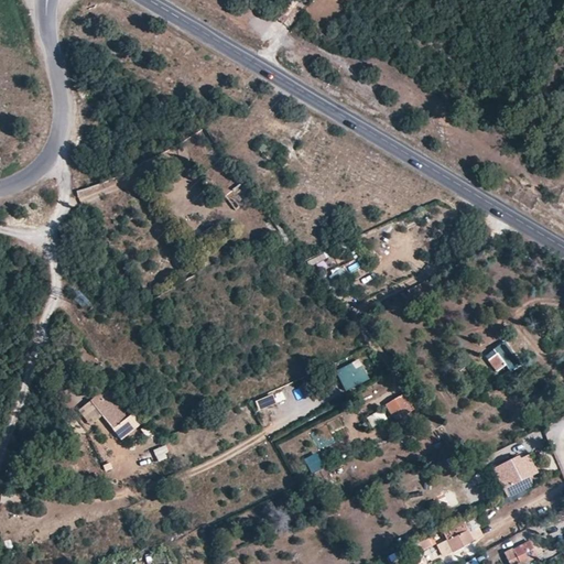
[(77,190),(79,201),(99,196),(97,185),(77,190)]
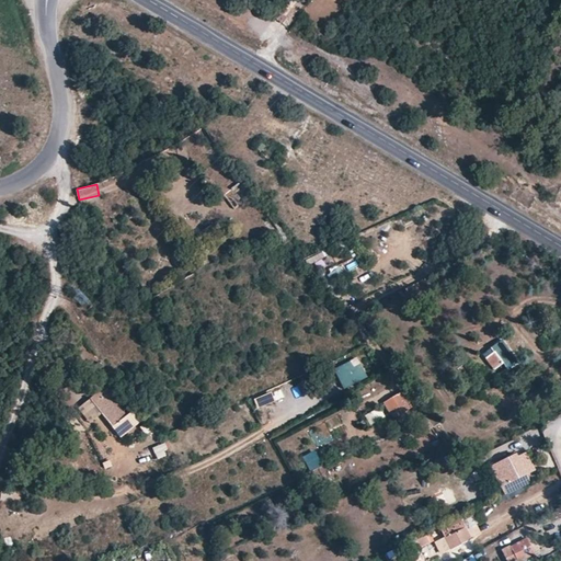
[(328,249),(306,259),(309,267),(331,258),(328,249)]
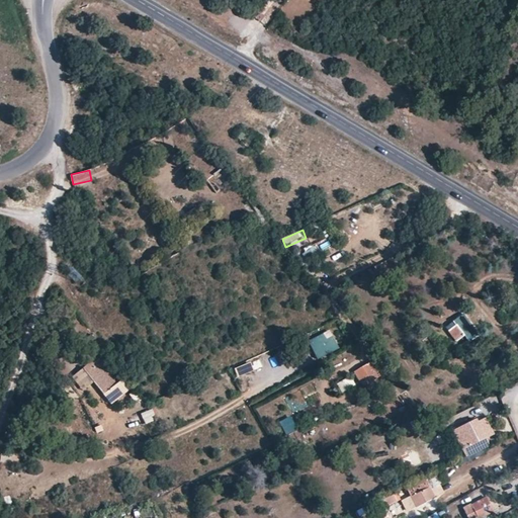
[(303,247),(305,256),(332,248),(330,239),(303,247)]
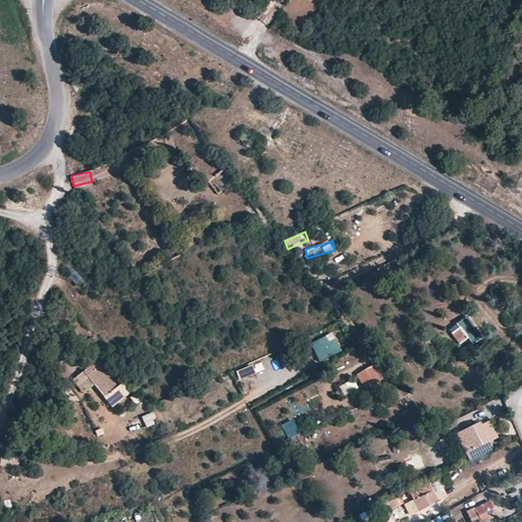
[(473,326),(467,317),(456,324),(459,327),(451,334),(460,345),(468,340),(470,342),(479,334),(473,326)]
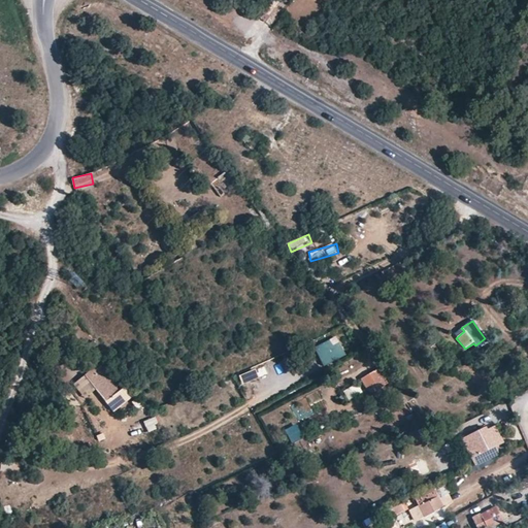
[(312,349),(323,367),(343,356),(334,338),(312,349)]
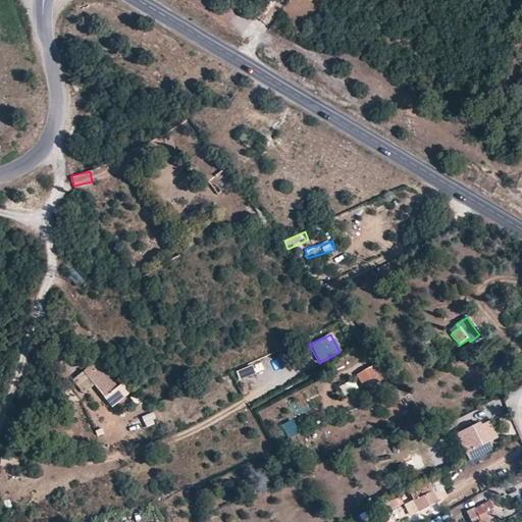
[(47,358),(55,353),(52,349),(44,354),(47,358)]
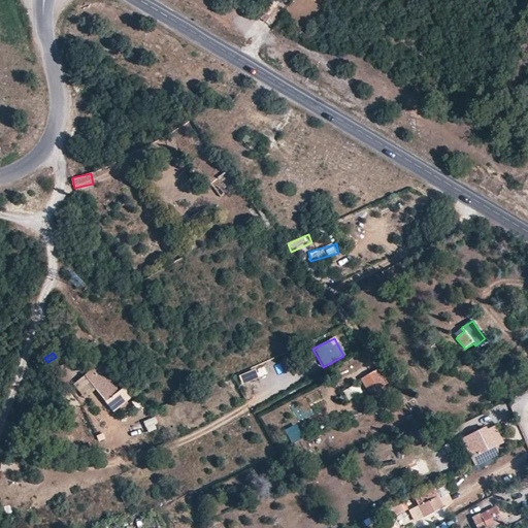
[(257,367),(259,376),(267,373),(264,365),(257,367)]
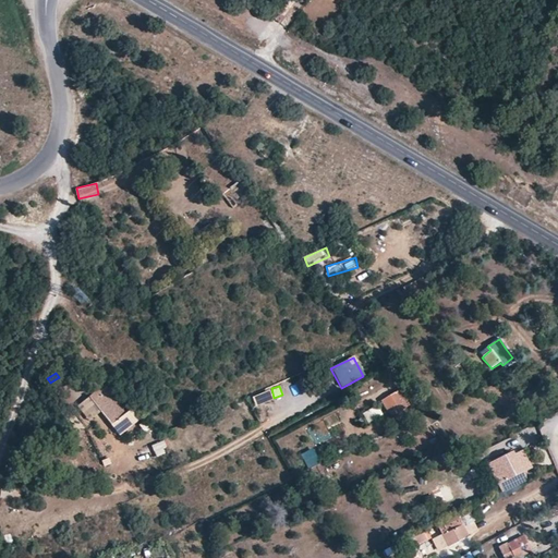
[(104,388),(94,395),(91,397),(102,411),(105,409),(114,401),(104,388)]
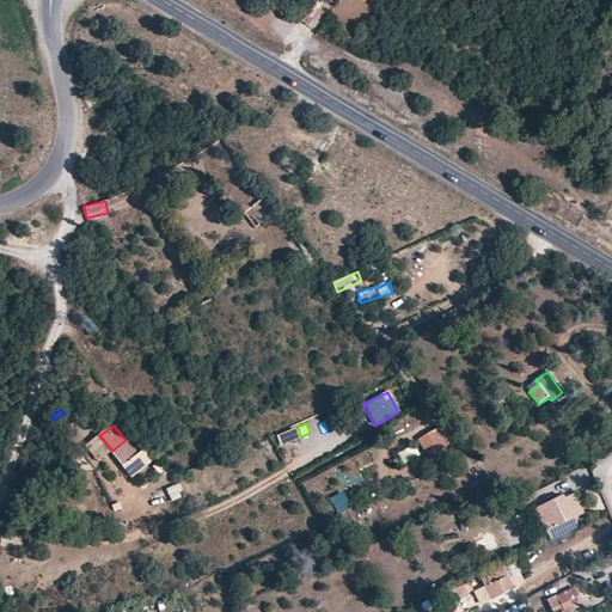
[(429,458),(452,441),(448,436),(445,439),(438,427),(417,441),(429,458)]
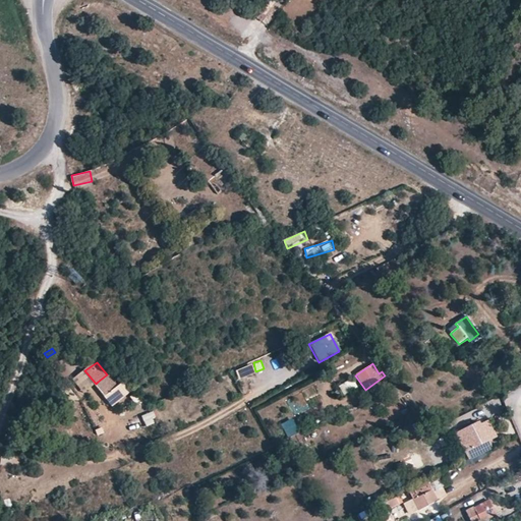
[(236,369),(239,379),(255,374),(252,364),(236,369)]
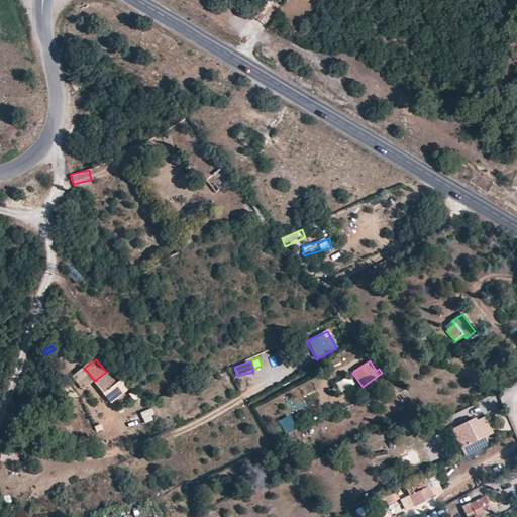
[(115,383),(106,372),(97,379),(95,381),(84,368),(72,378),(83,392),(94,383),(99,391),(102,394),(115,383)]
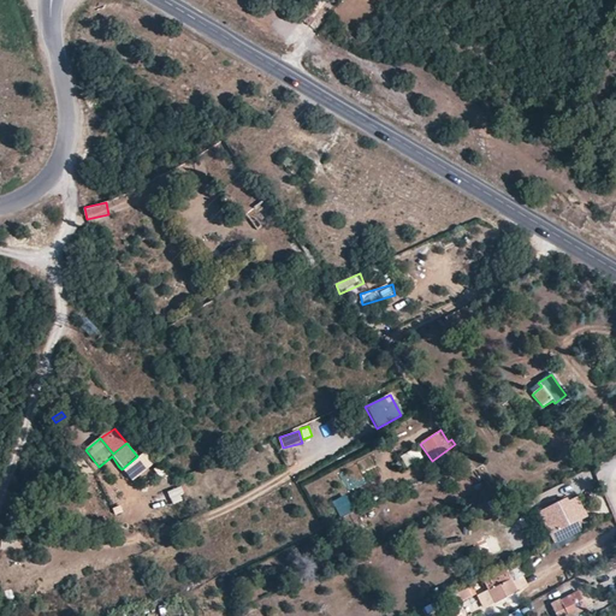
[(406,468),(421,458),(415,449),(400,458),(406,468)]
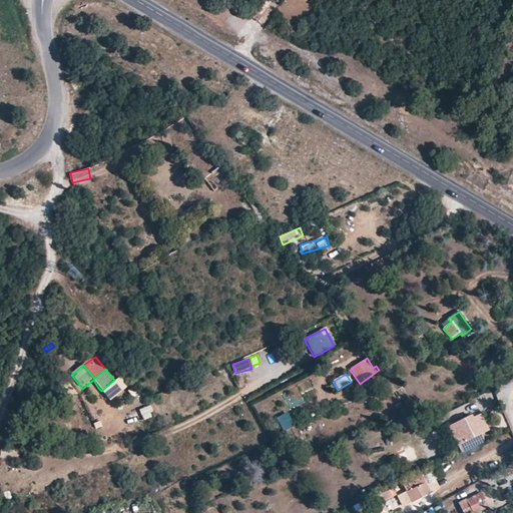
[(395,376),(389,380),(396,391),(402,386),(395,376)]
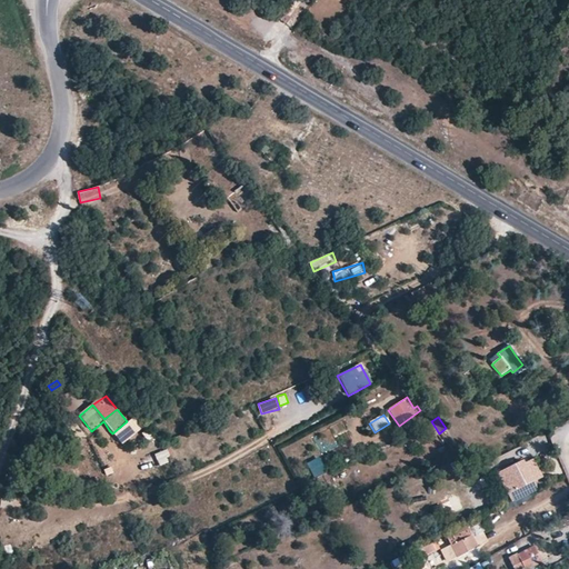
[(133,420),(113,436),(122,446),(141,430),(133,420)]
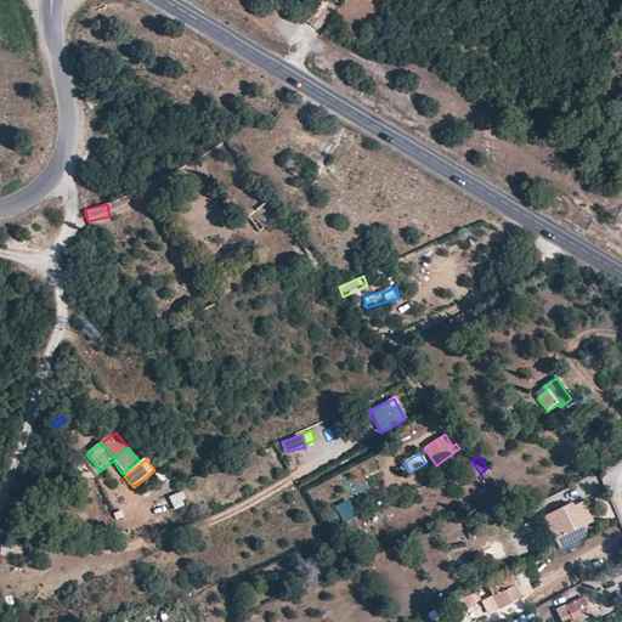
[(159,482),(167,476),(162,471),(156,476),(159,482)]
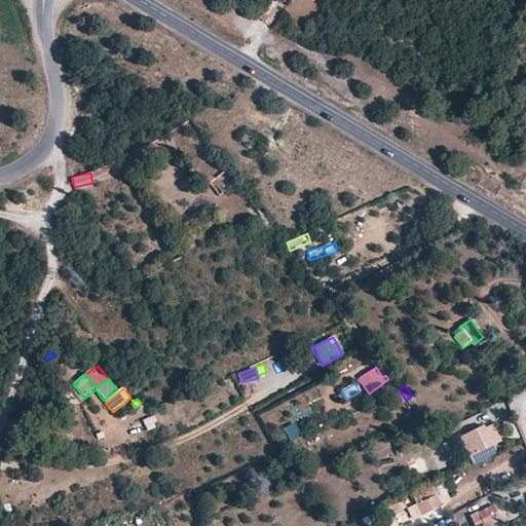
[(157,422),(154,417),(143,422),(147,433),(155,429),(153,424),(157,422)]
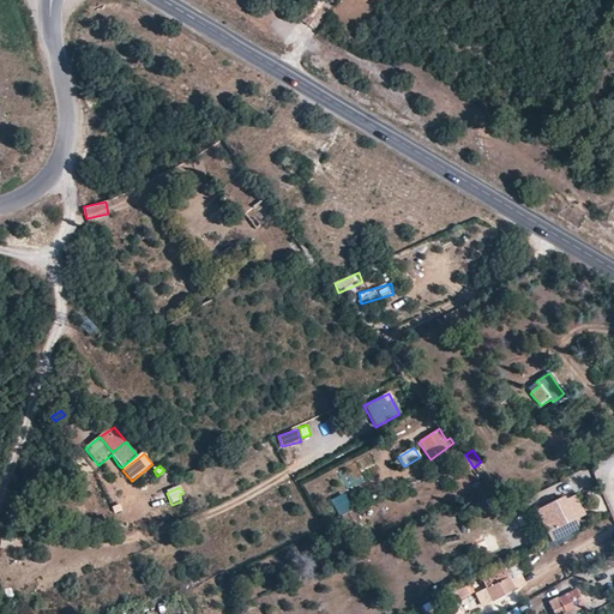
[(444,489),(432,492),(434,503),(446,499),(444,489)]
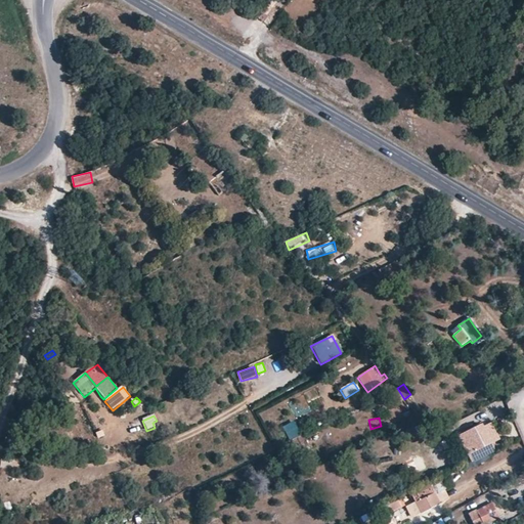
[(294,421),(282,428),(291,440),(302,433),(294,421)]
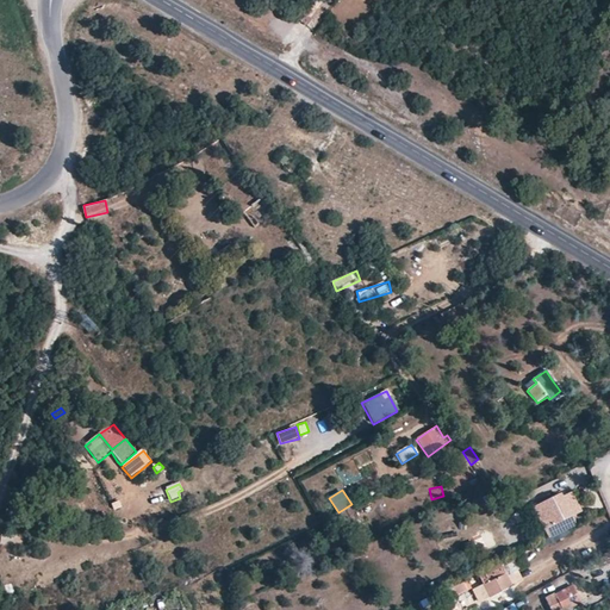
[(576,523),(570,512),(579,508),(574,497),(570,499),(565,502),(562,497),(561,496),(552,500),(537,509),(543,520),(541,521),(551,536),(576,523)]
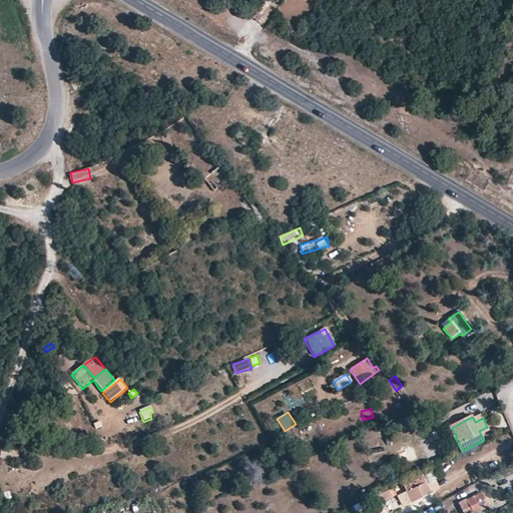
[(405,432),(416,427),(412,420),(401,425),(405,432)]
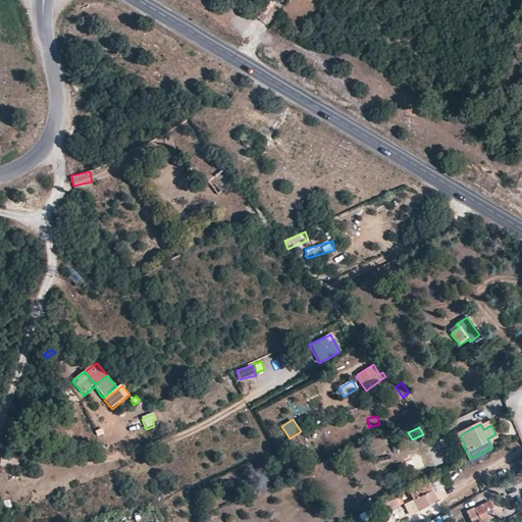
[(429,491),(426,487),(411,494),(414,500),(419,512),(428,507),(438,502),(433,492),(432,490),(429,491)]
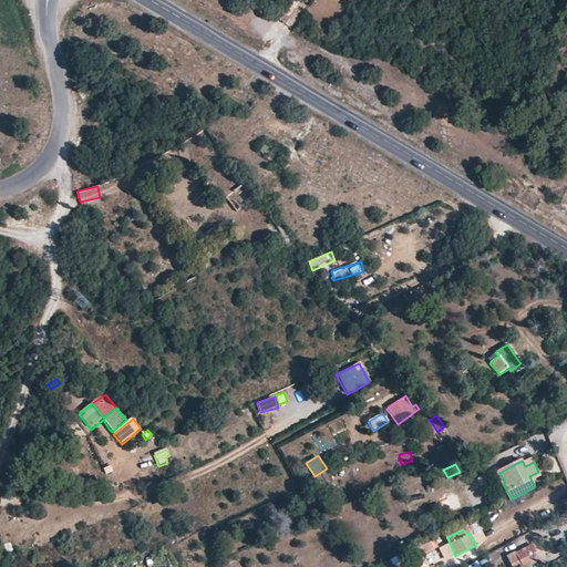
[(471,535),(476,545),(486,540),(481,529),(471,535)]
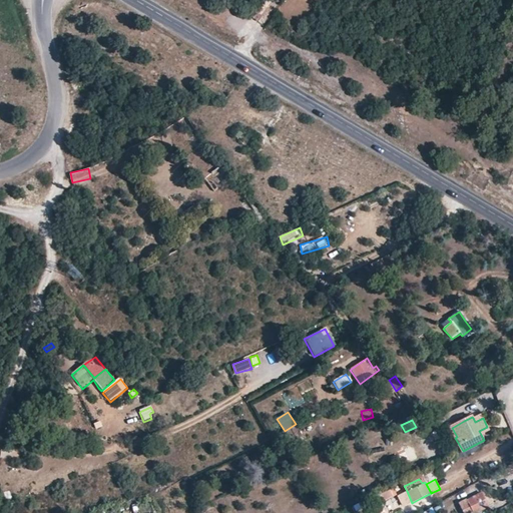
[(393,497),(390,490),(377,497),(380,503),(393,497)]
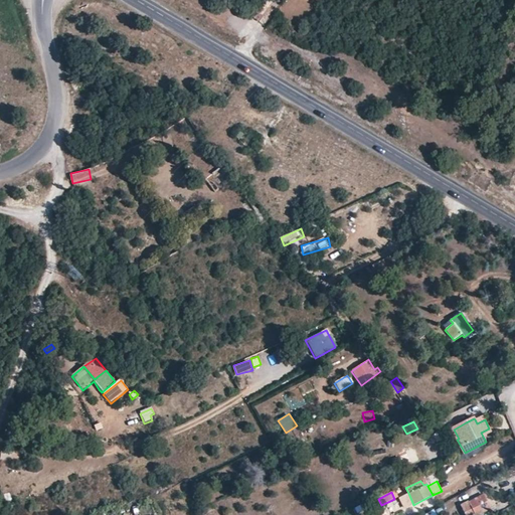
[(405,508),(413,505),(408,493),(400,497),(405,508)]
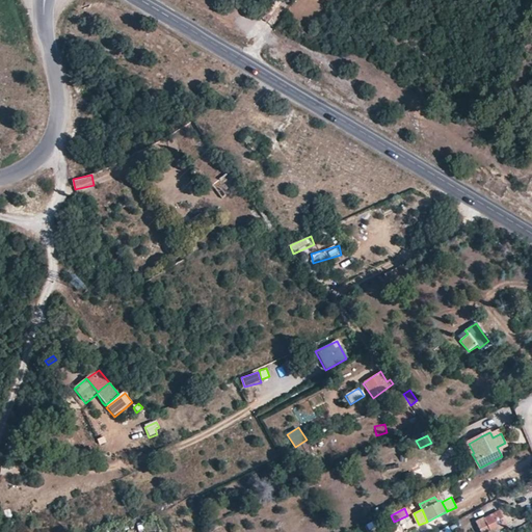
[(503,517),(499,510),(482,519),(488,531),(491,531),(506,525),(503,517)]
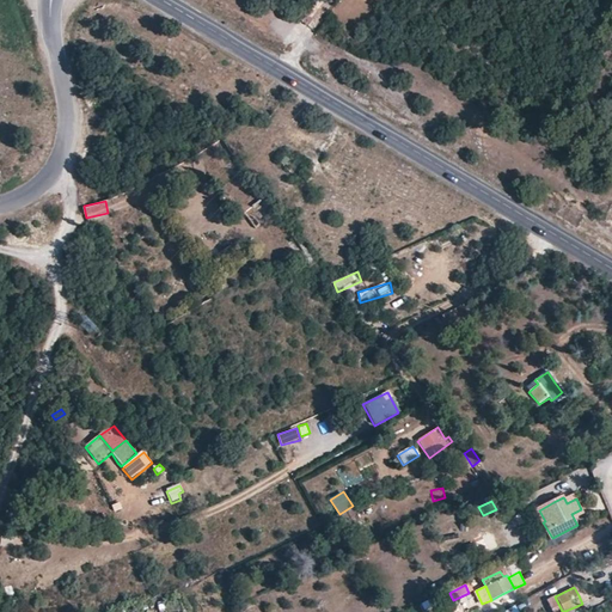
All buildings are outlined.
